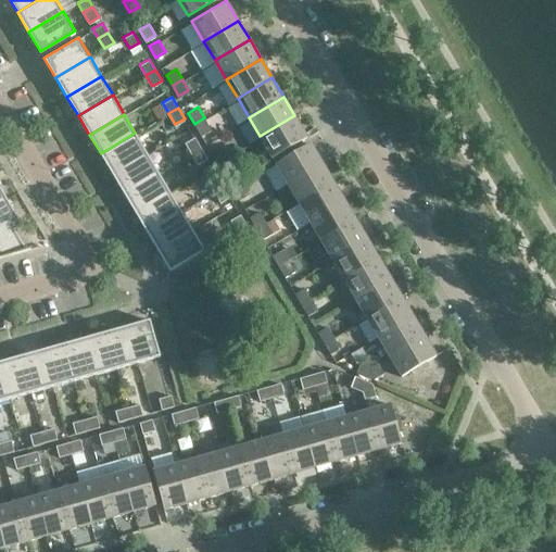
[(306,136),(294,115),(260,136),(272,157),(306,136)]
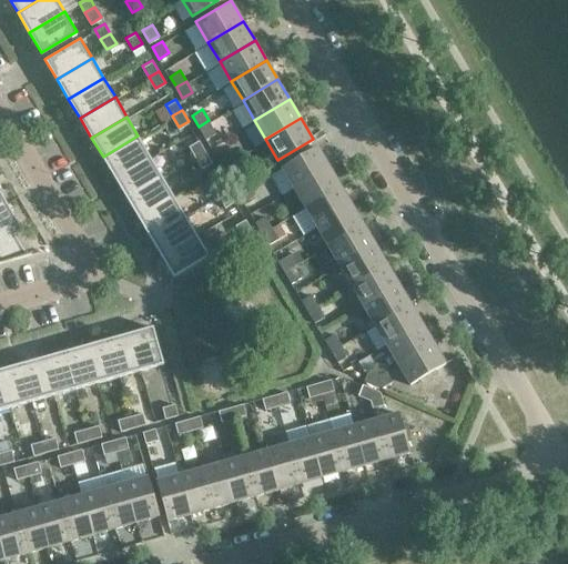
[(215,131),(209,120),(199,127),(205,137),(215,131)]
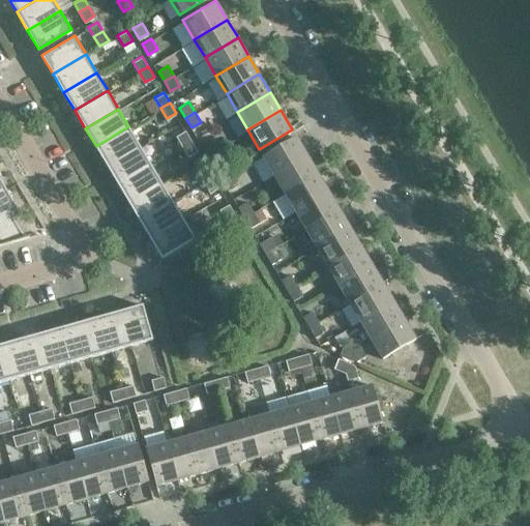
[(140,145),(128,126),(96,146),(107,165),(140,145)]
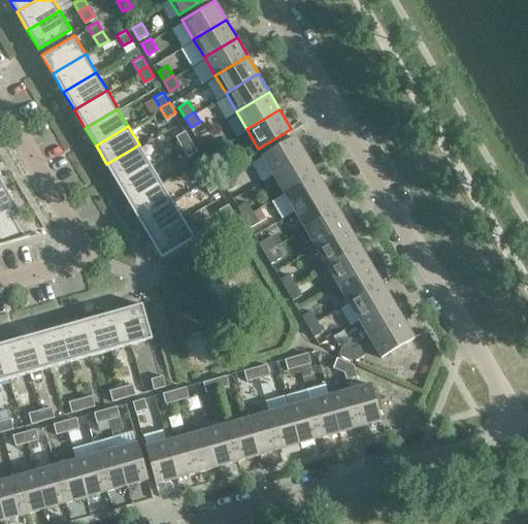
[(191,139),(185,129),(175,134),(182,144),(191,139)]
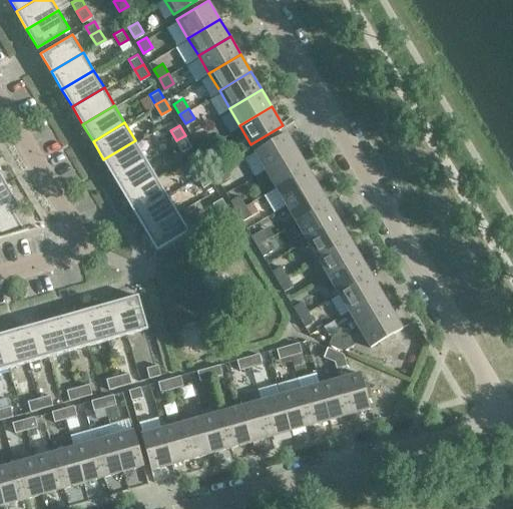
[(297,149),(286,130),(253,149),(265,167),(297,149)]
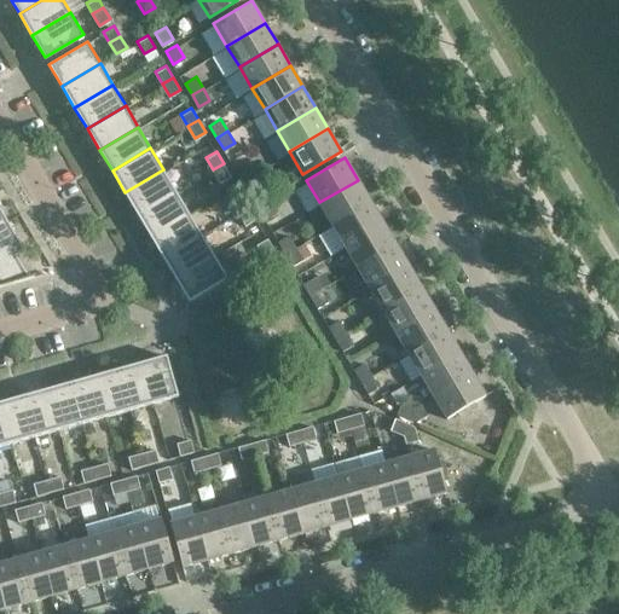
[(246,161),(235,168),(242,180),(253,173),(246,161)]
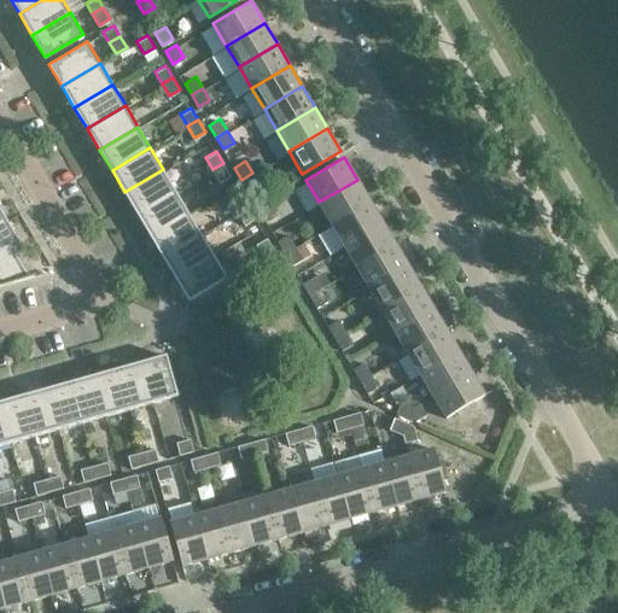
[(231,175),(223,163),(213,169),(220,181),(231,175)]
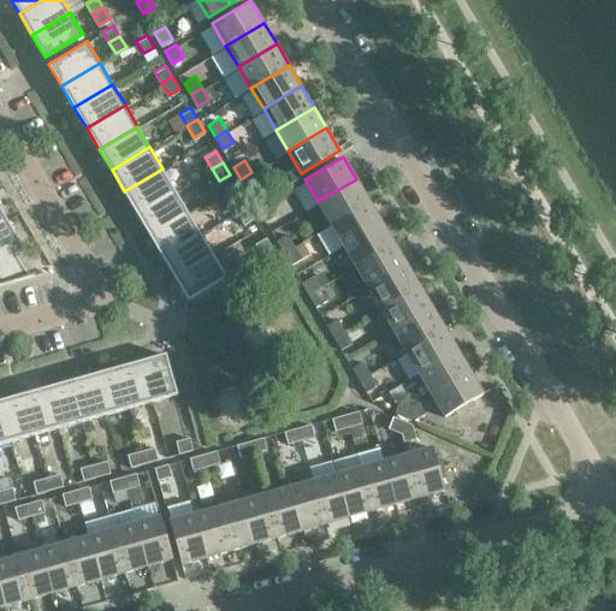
[(176,190),(163,168),(124,191),(137,213),(176,190)]
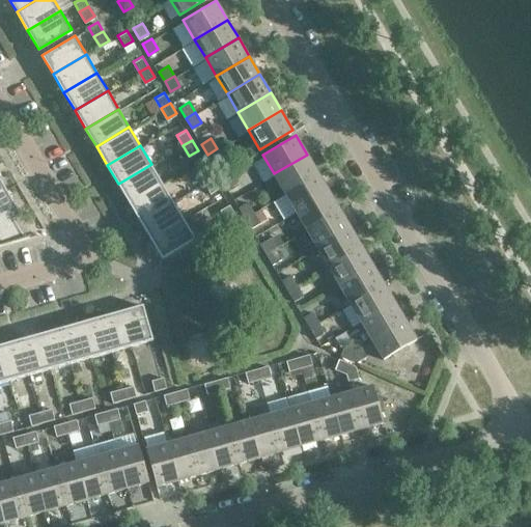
[(223,159),(217,148),(207,155),(214,165),(223,159)]
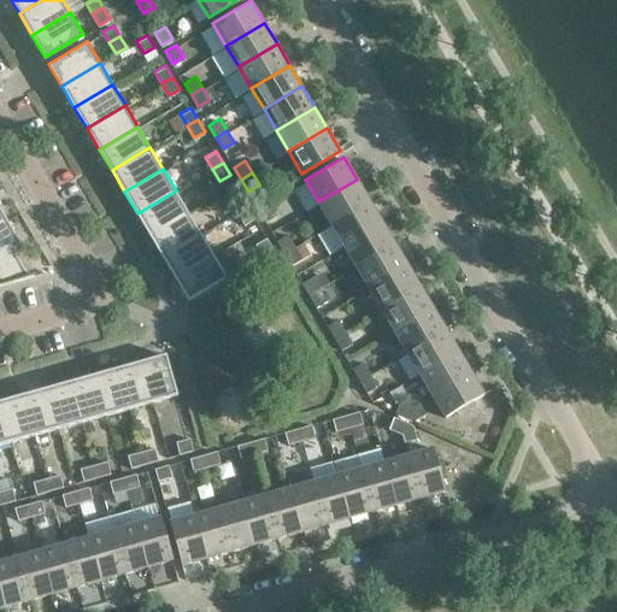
[(370,200),(357,180),(318,201),(331,223),(370,200)]
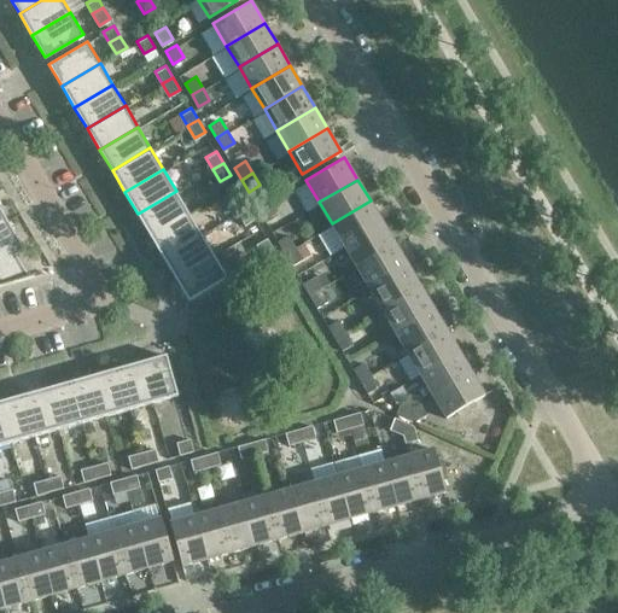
[(188,211),(176,191),(138,214),(150,234),(188,211)]
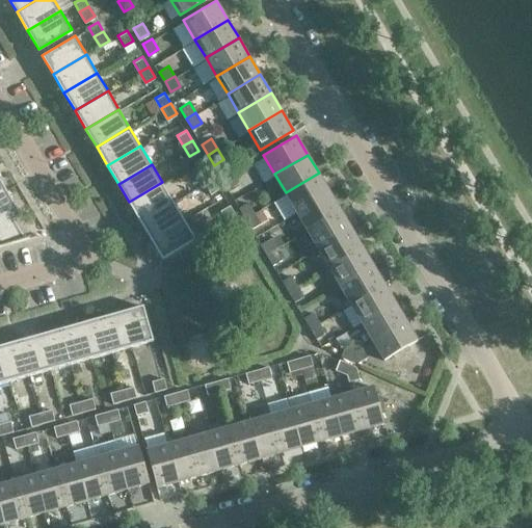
[(214,177),(208,166),(198,172),(205,182),(214,177)]
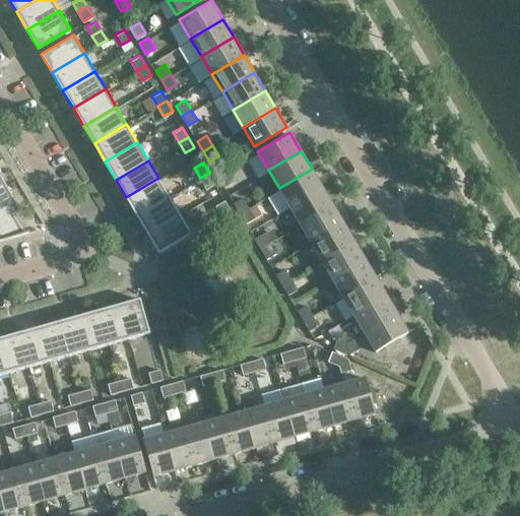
[(322,187),(312,169),(279,188),(289,206),(322,187)]
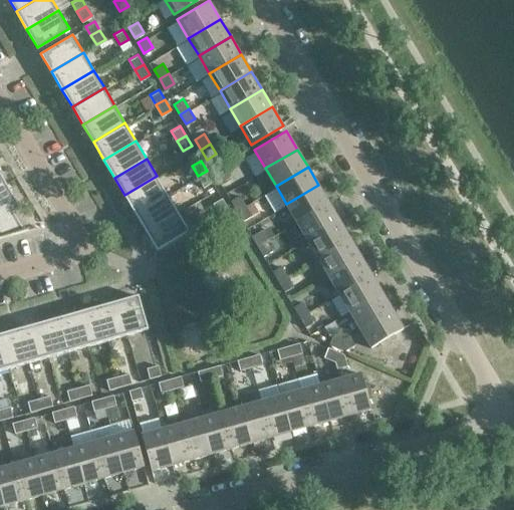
[(230,178),(224,168),(215,173),(221,183),(230,178)]
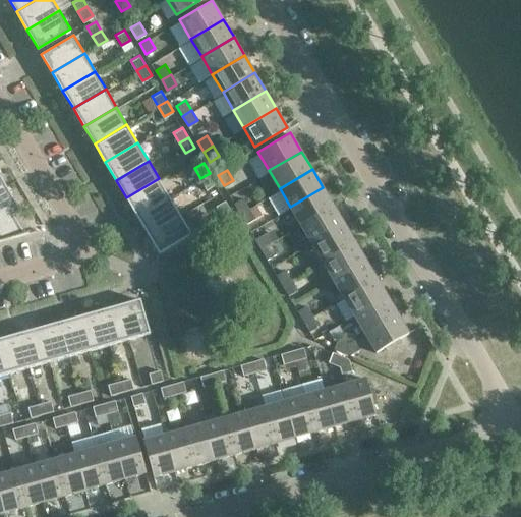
[(215,183),(210,173),(200,178),(206,188),(215,183)]
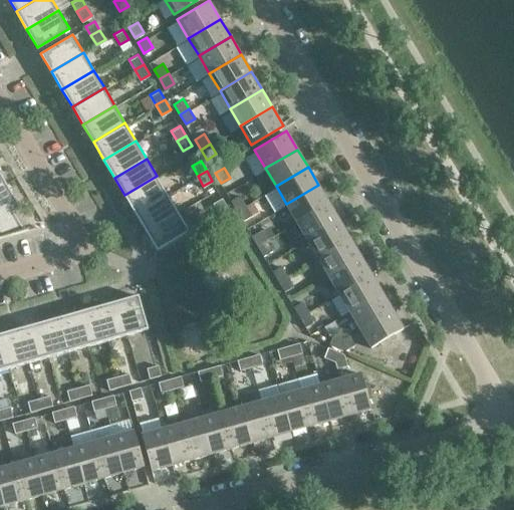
[(167,194),(157,176),(124,195),(136,213),(167,194)]
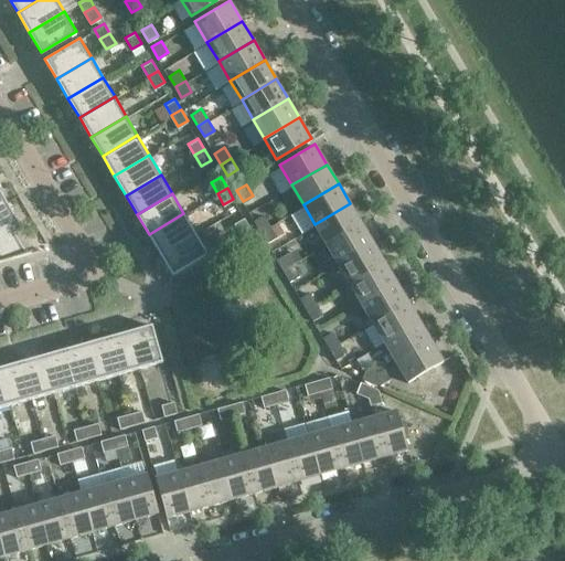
[(22,226),(7,200),(0,203),(0,258),(27,252),(14,231),(22,226)]
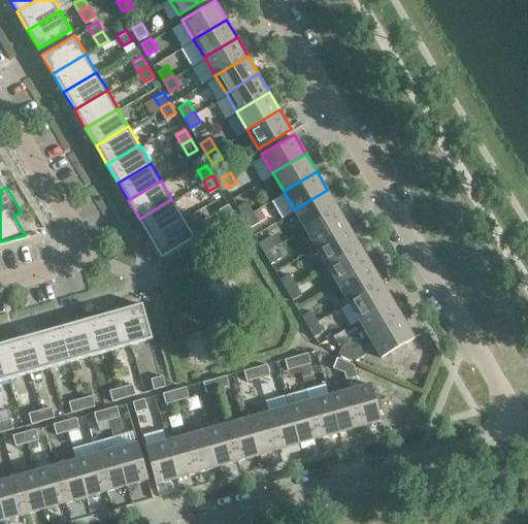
[(337,207),(327,190),(294,209),(305,227),(337,207)]
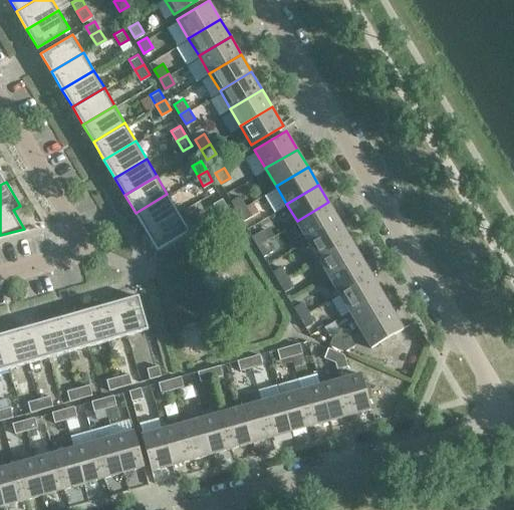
[(178,212),(167,194),(136,213),(146,230),(178,212)]
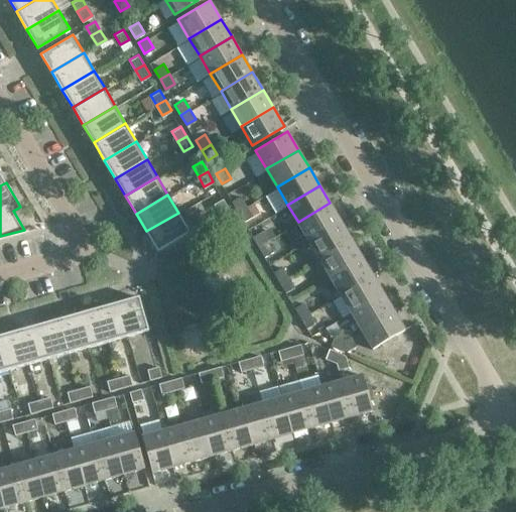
[(241,195),(232,200),(238,210),(247,205),(241,195)]
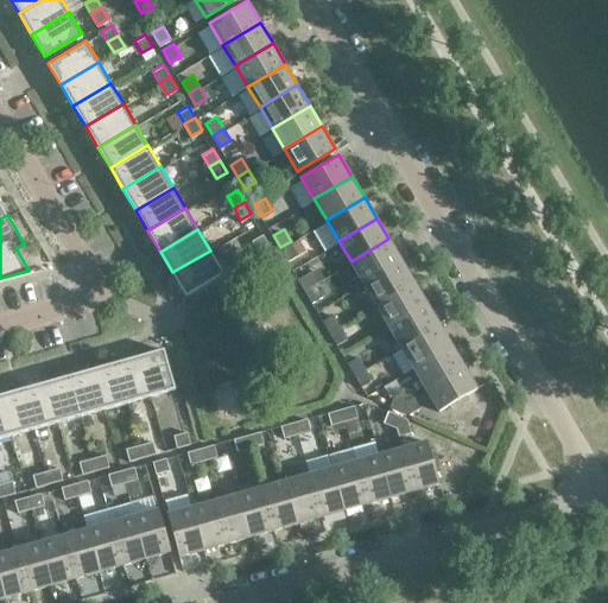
[(273,251),(266,239),(255,245),(263,256),(273,251)]
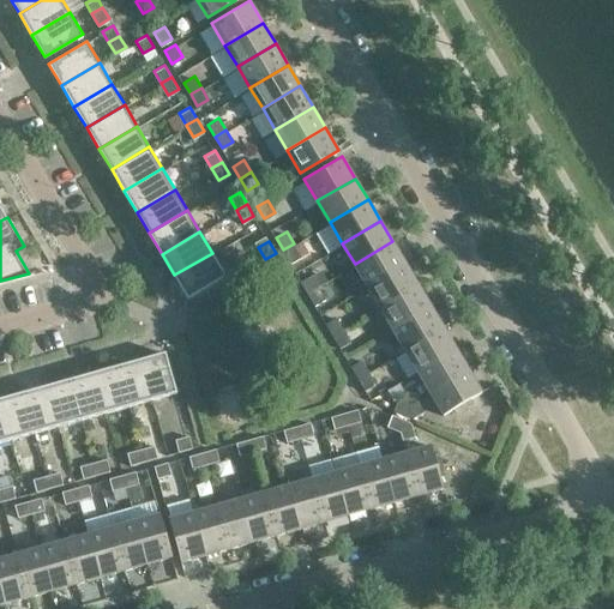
[(405,263),(392,241),(355,264),(367,285),(405,263)]
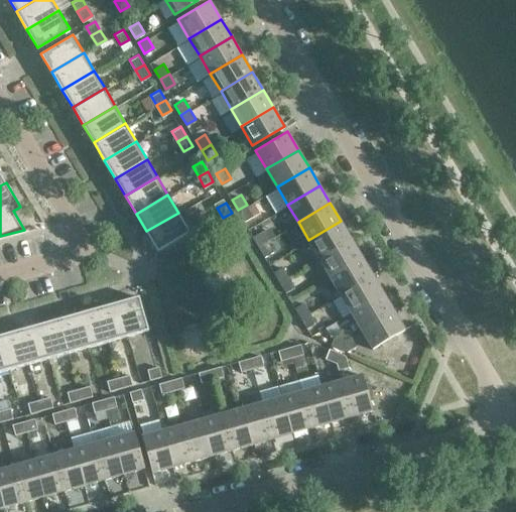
[(252,215),(247,205),(238,210),(243,220),(252,215)]
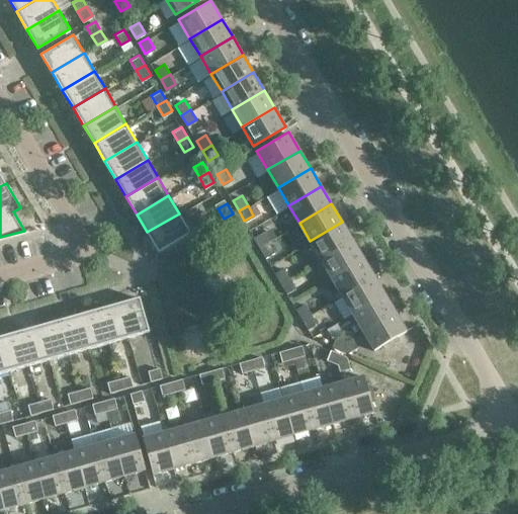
[(190,232),(179,213),(147,232),(158,251),(190,232)]
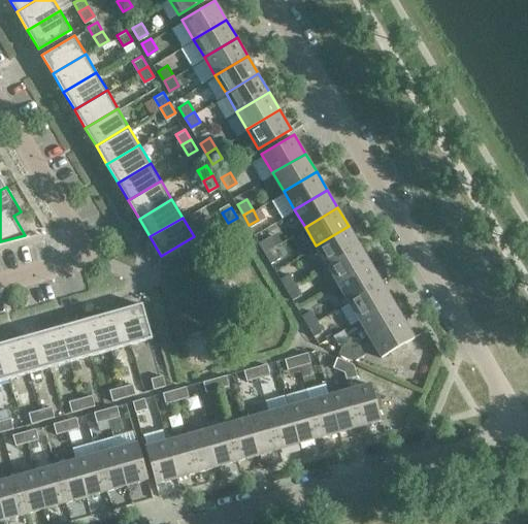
[(359,244),(349,226),(316,246),(327,264),(359,244)]
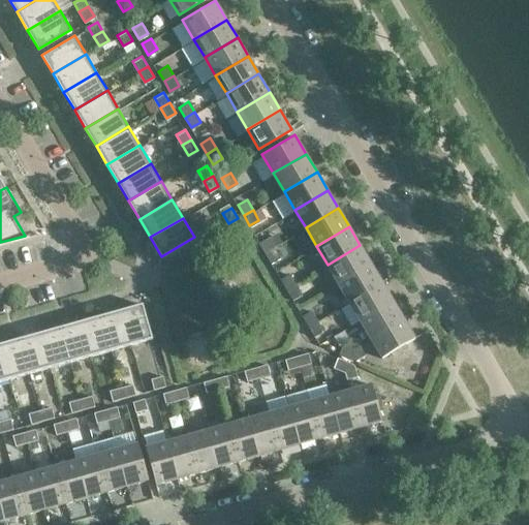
[(268,236),(258,241),(265,251),(274,246),(268,236)]
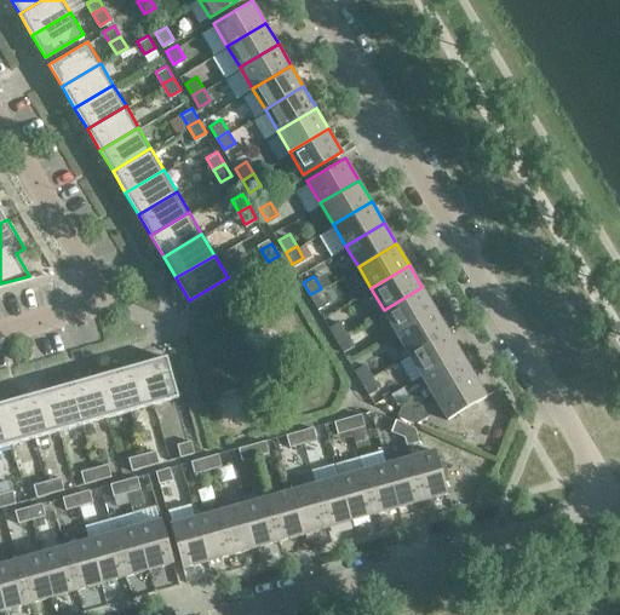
[(435,308),(422,287),(384,310),(396,331),(435,308)]
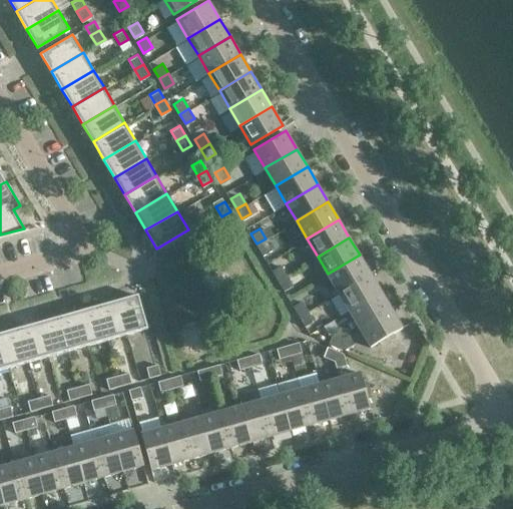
[(272,248),(266,238),(257,243),(263,253),(272,248)]
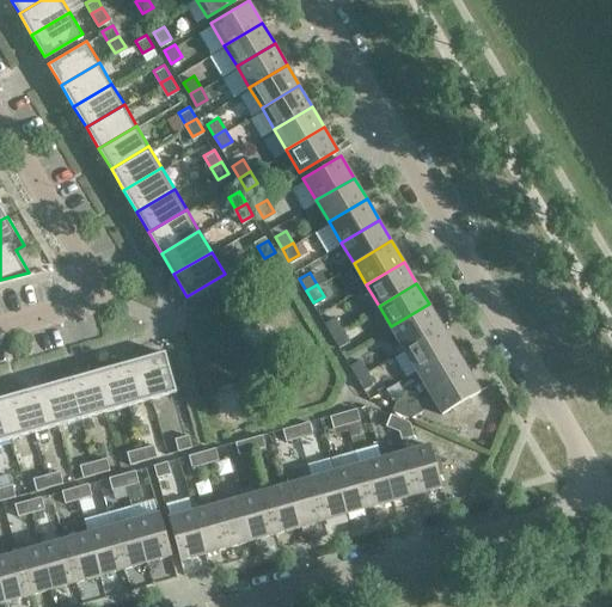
[(441,325),(429,304),(391,326),(403,348),(441,325)]
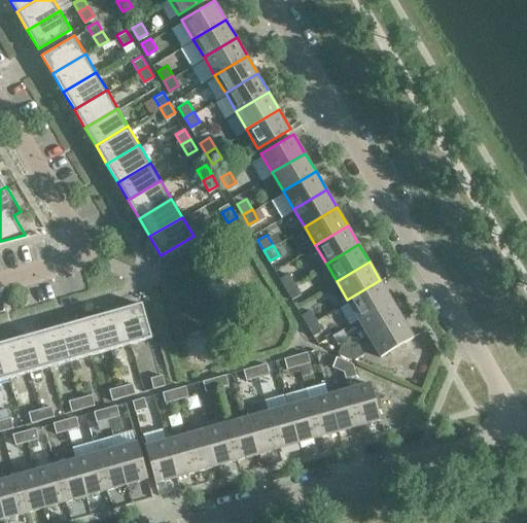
[(289,272),(280,277),(285,287),(294,282),(289,272)]
